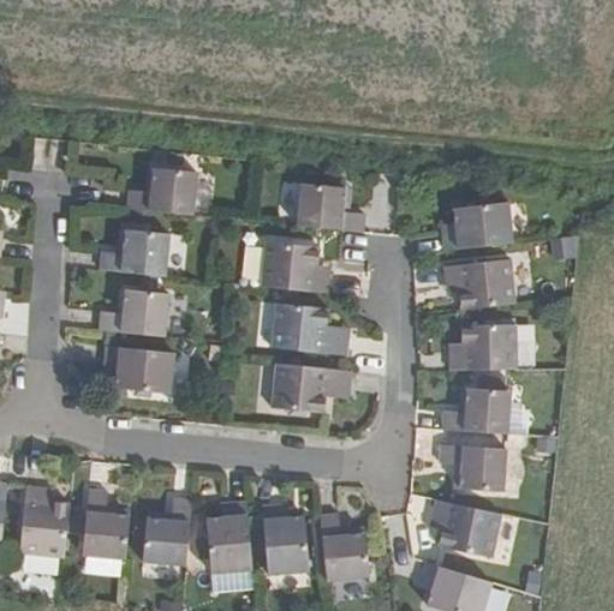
[(41,165),(45,133),(22,131),(18,161),(41,165)]
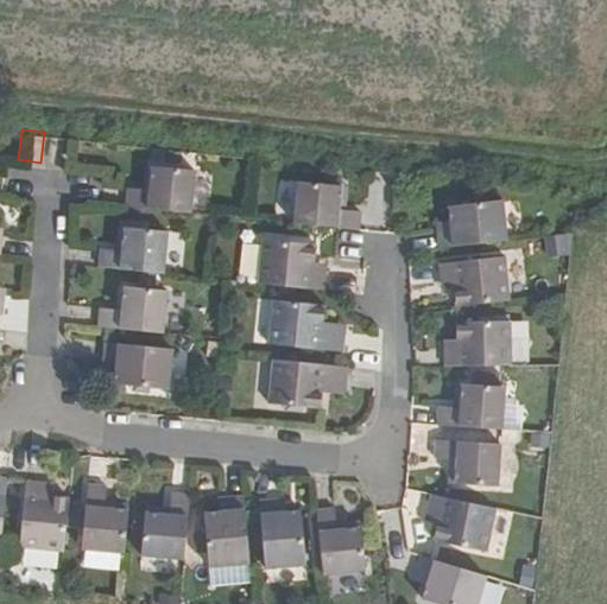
[(140,166),(139,190),(146,190),(149,167),(140,166)]
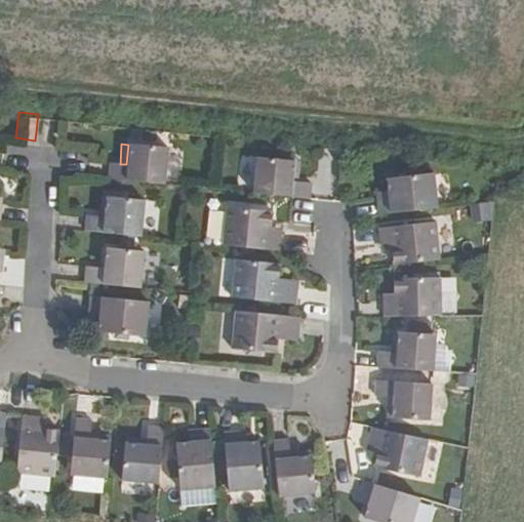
[(108,163),(106,176),(162,183),(166,149),(128,145),(126,164),(120,164),(108,163)]
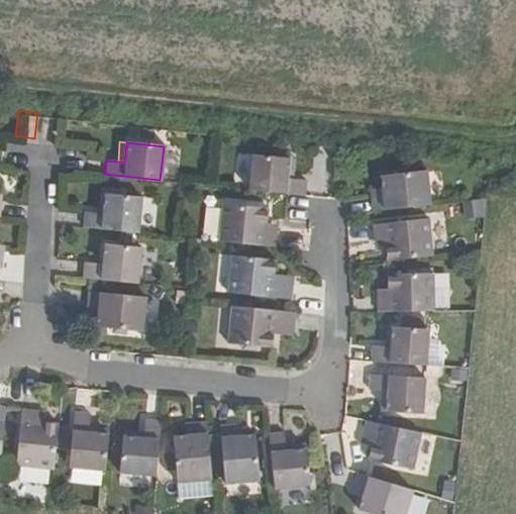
[(285,178),(286,160),(248,157),(246,188),(290,193),(304,194),(305,181),(291,180),(285,178)]
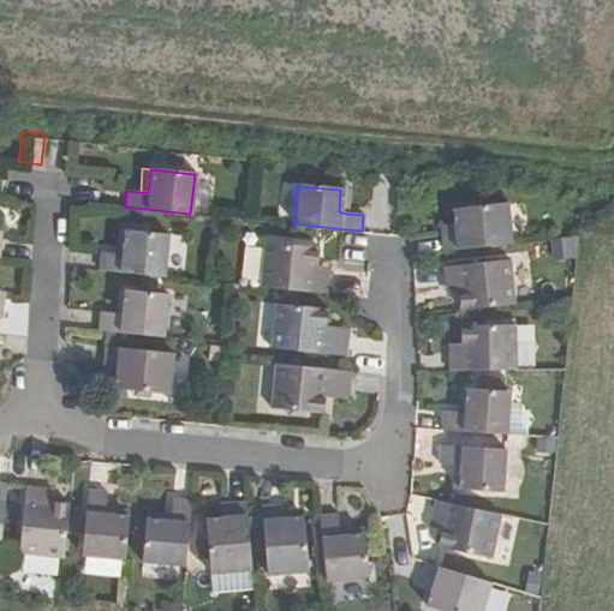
[(446,234),(447,251),(518,241),(514,202),(460,207),(462,222),(463,232),(446,234)]
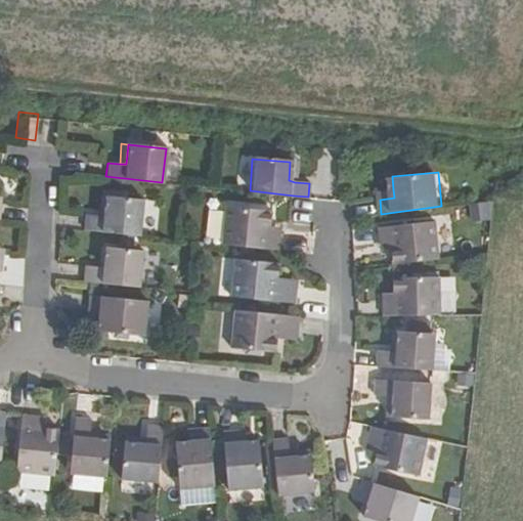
[(379,190),(380,200),(394,198),(393,189),(379,190)]
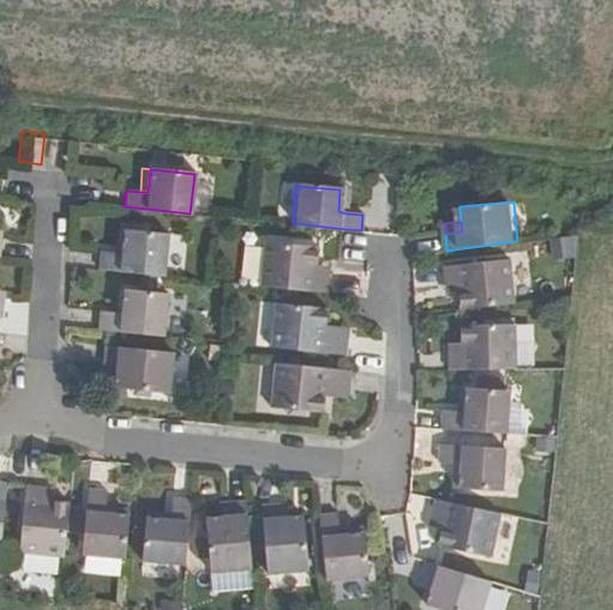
[(96,252),(95,270),(161,276),(164,235),(121,230),(119,254),(110,253),(96,252)]
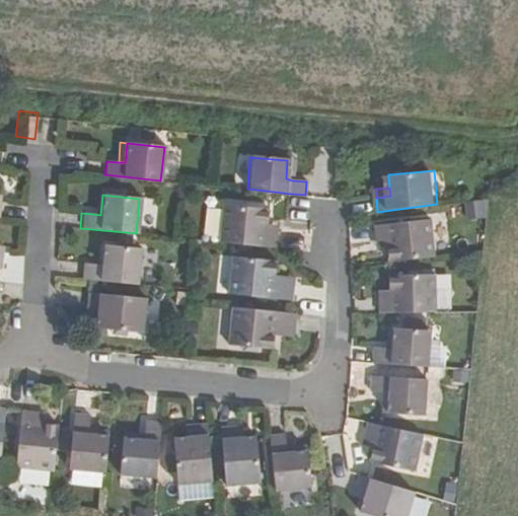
[(95,195),(93,214),(100,215),(102,195),(95,195)]
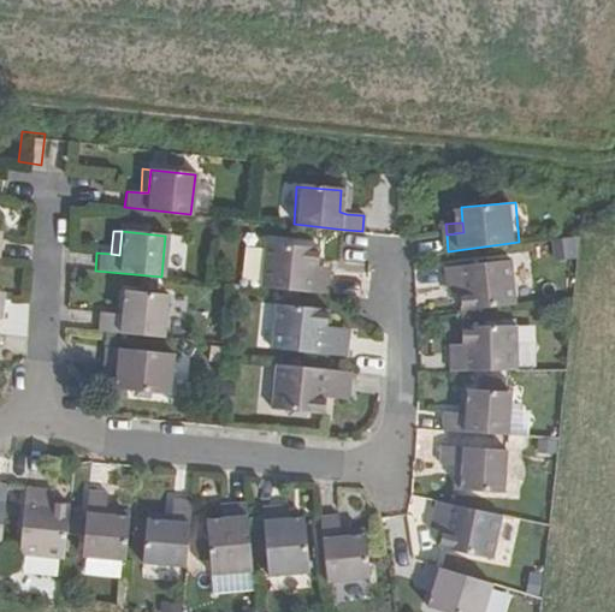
[(563,256),(580,253),(575,231),(559,235),(563,256)]
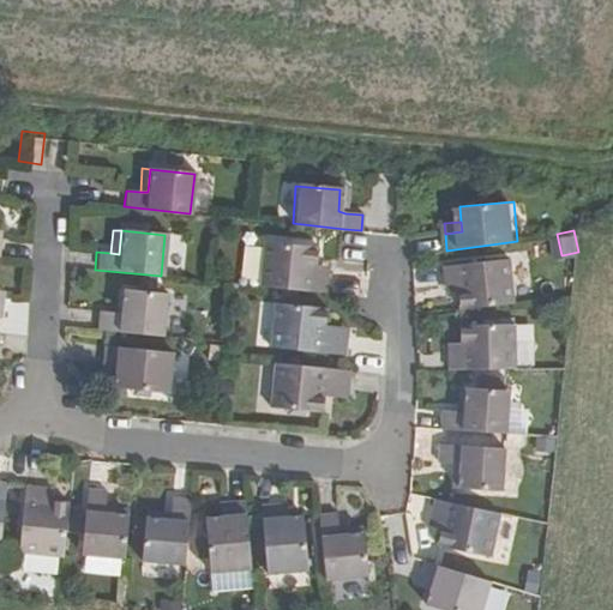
[(323,270),(324,260),(325,243),(269,239),(265,285),(335,293),(336,271),(323,270)]
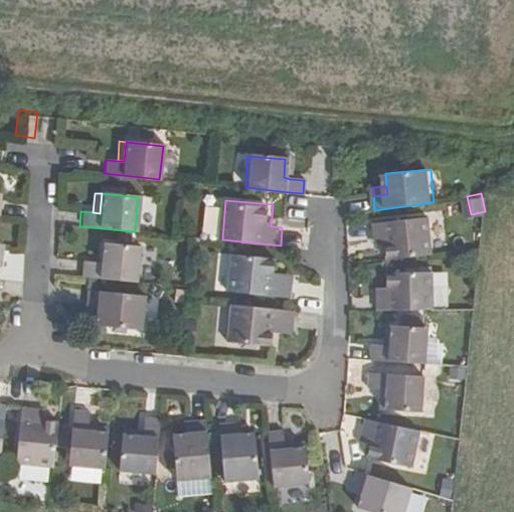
[(283,220),(272,218),(271,226),(282,227),(283,220)]
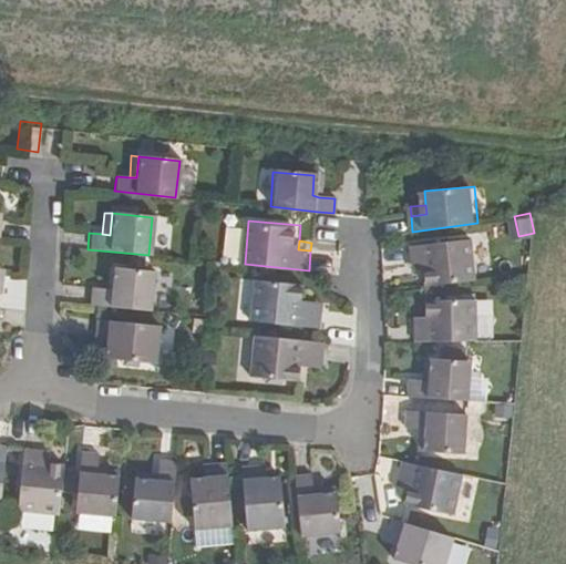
[(434,284),(483,278),(477,241),(414,246),(417,265),(432,264),(433,272),(434,284)]
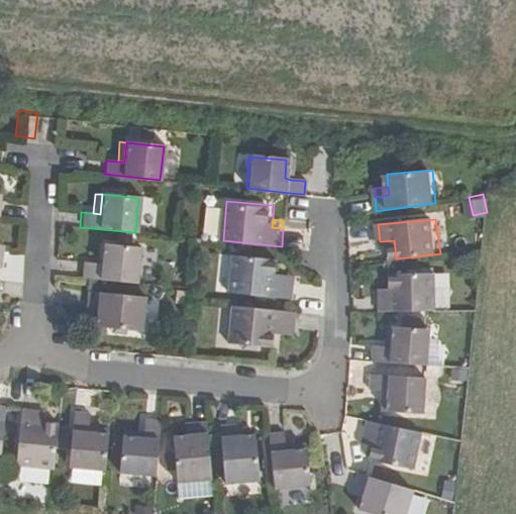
[(380,248),(395,247),(394,240),(380,241),(380,248)]
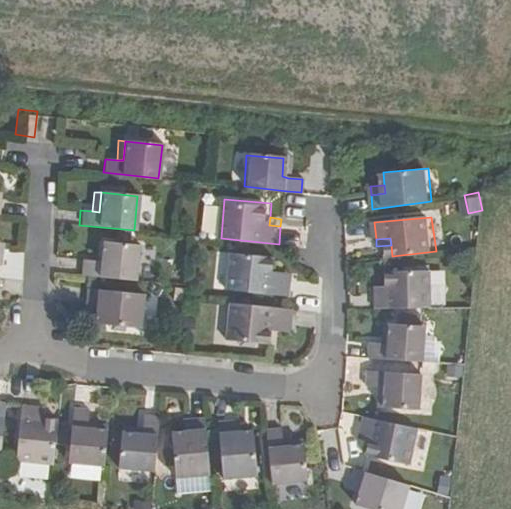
[(98,259),(93,259),(80,258),(79,274),(133,280),(136,244),(100,242),(98,259)]
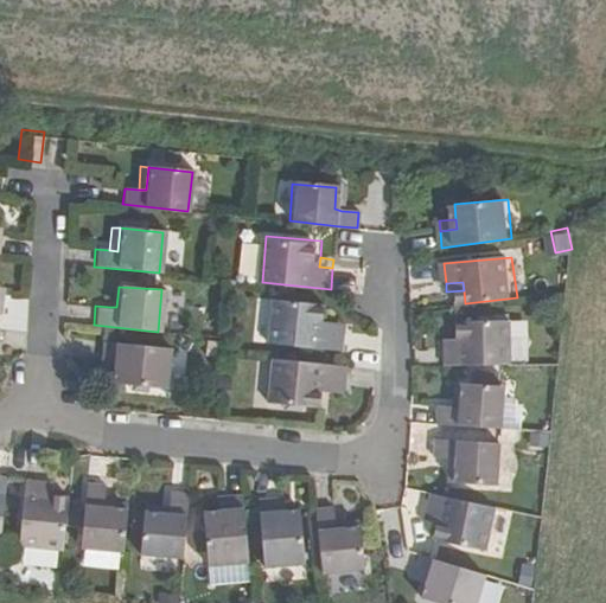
[(340,352),(343,332),(318,331),(318,321),(319,306),(269,302),(266,346),(340,352)]
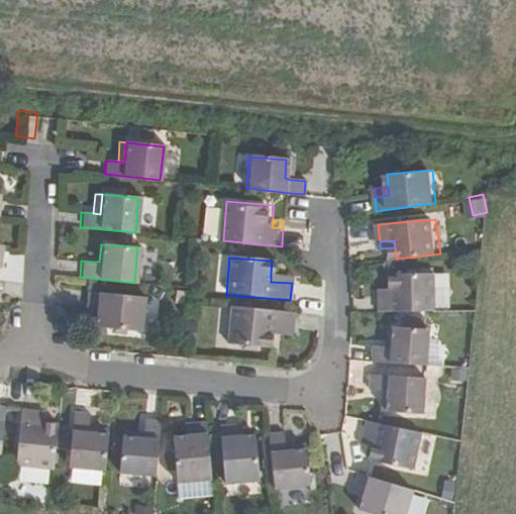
[(292,276),(271,274),(271,282),(292,283),(292,276)]
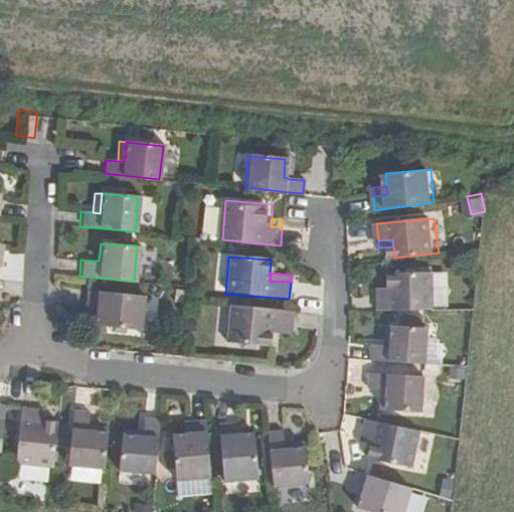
[(382,298),(382,309),(440,308),(440,277),(394,279),(394,291),(394,298),(382,298)]
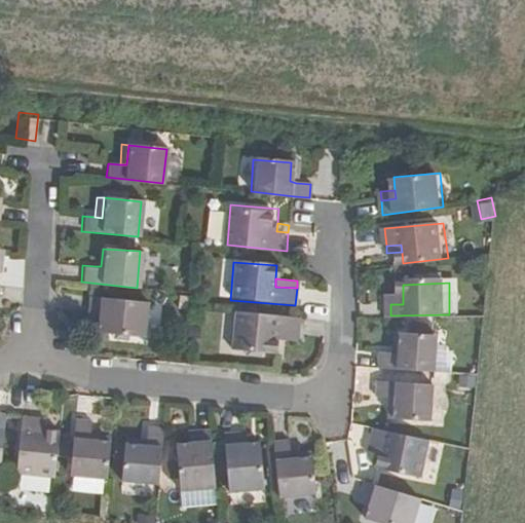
[(98,312),(97,321),(97,333),(143,338),(146,302),(88,296),(87,311),(98,312)]
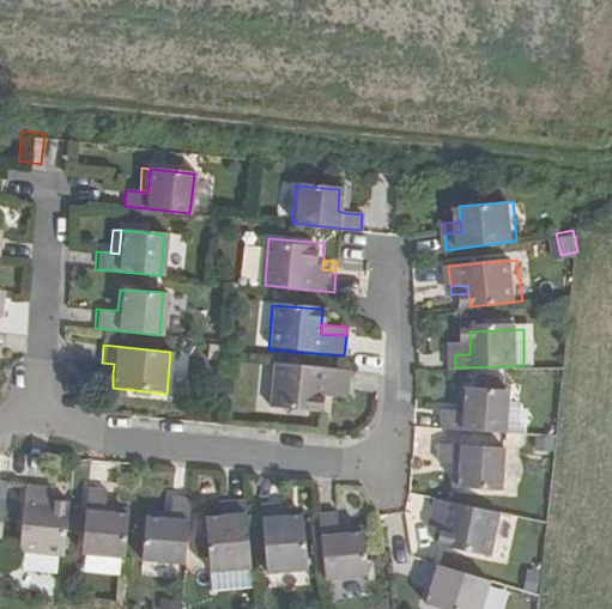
[(347,369),(272,361),(267,408),(321,413),(322,399),(323,389),(345,390),(347,369)]
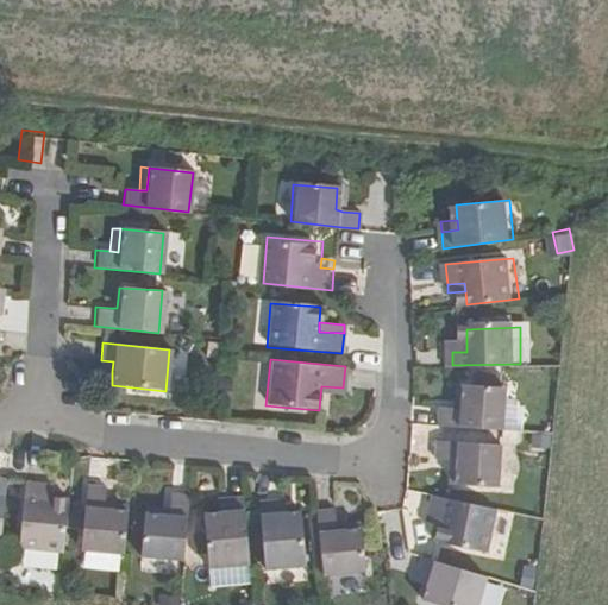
[(113,361),(101,360),(100,371),(112,371),(113,361)]
